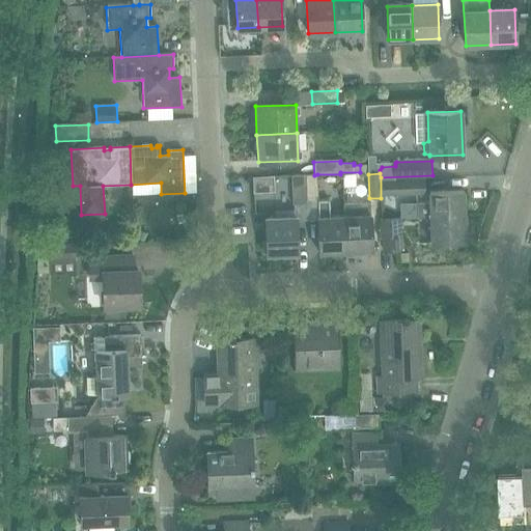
[(317,174),(314,175),(305,175),(306,198),(318,198),(317,174)]
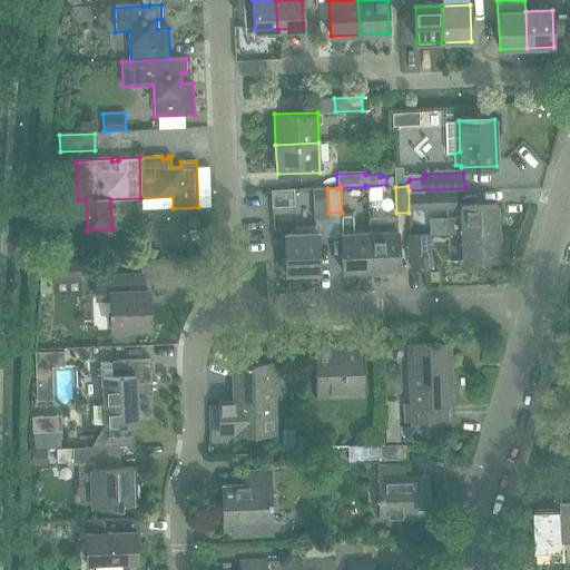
[(328,213),(327,188),(313,188),(314,219),(328,218),(328,213)]
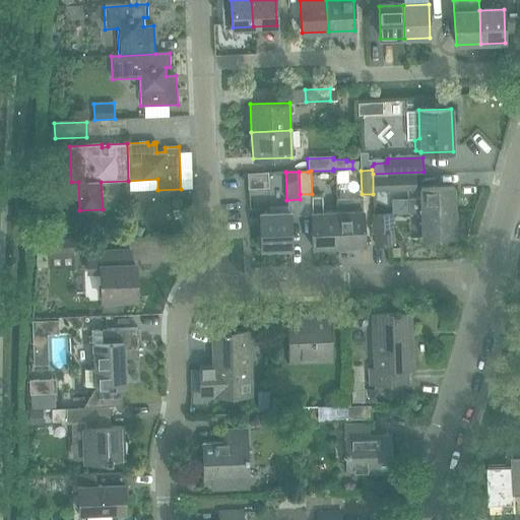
[(375,176),(375,189),(416,188),(415,175),(375,176)]
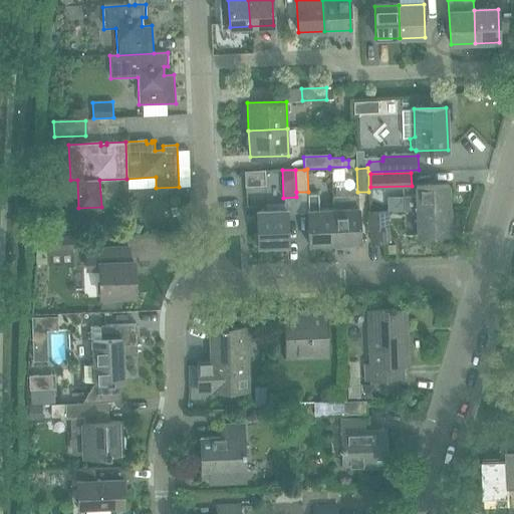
[(416,186),(417,212),(450,211),(449,186),(416,186)]
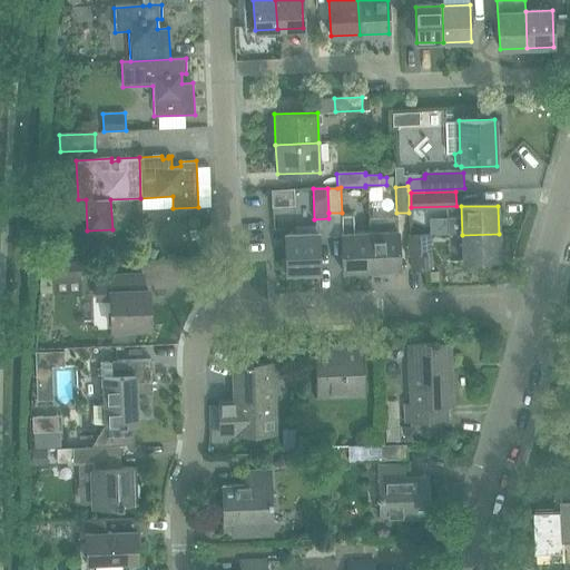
[(371,271),(369,232),(354,232),(353,214),(341,215),(343,272),(371,271)]
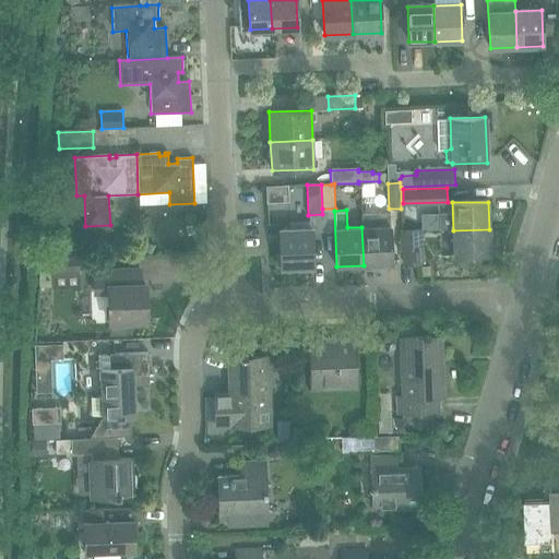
[(390,226),(361,227),(364,265),(392,263),(390,226)]
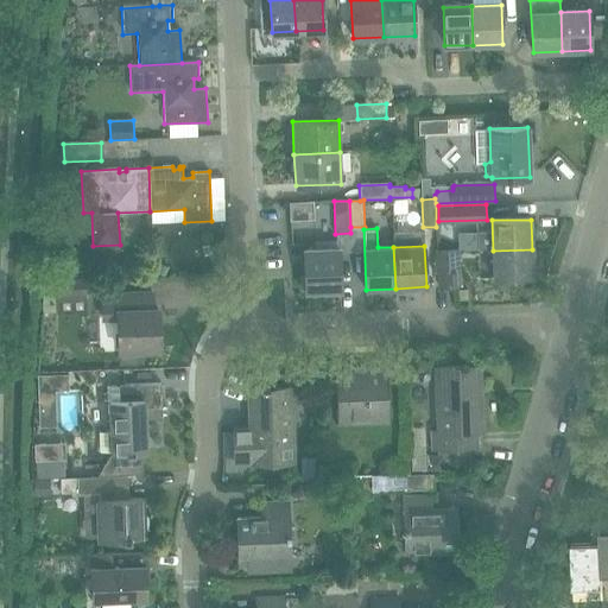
[(340,248),(337,248),(304,249),(305,290),(341,289),(340,248)]
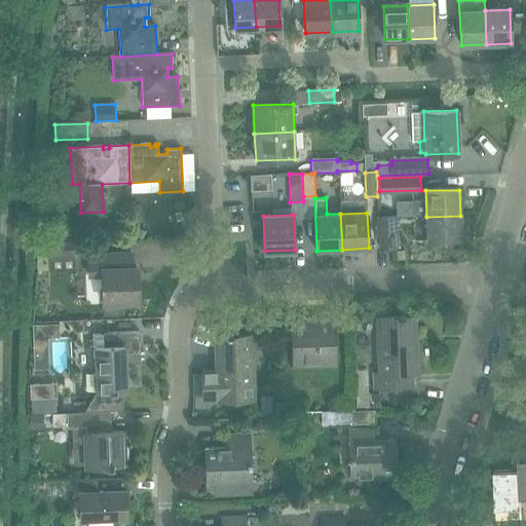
[(460,216),(426,217),(426,240),(460,239),(460,216)]
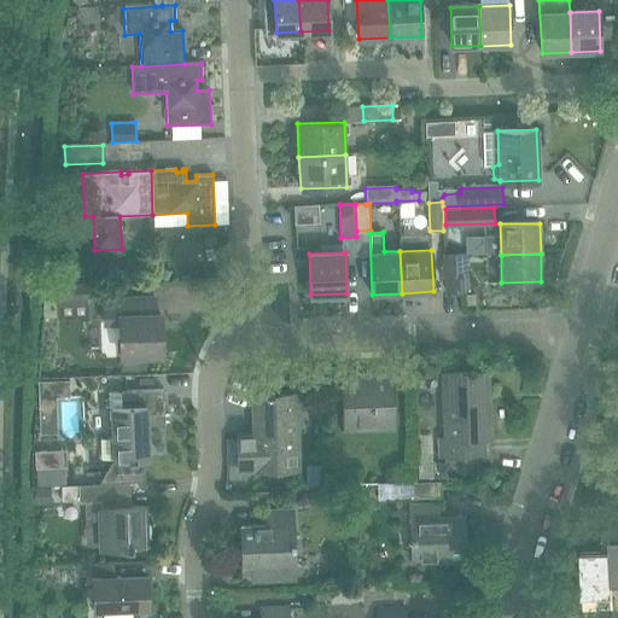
[(444,256),(444,267),(445,291),(466,290),(465,255),(444,256)]
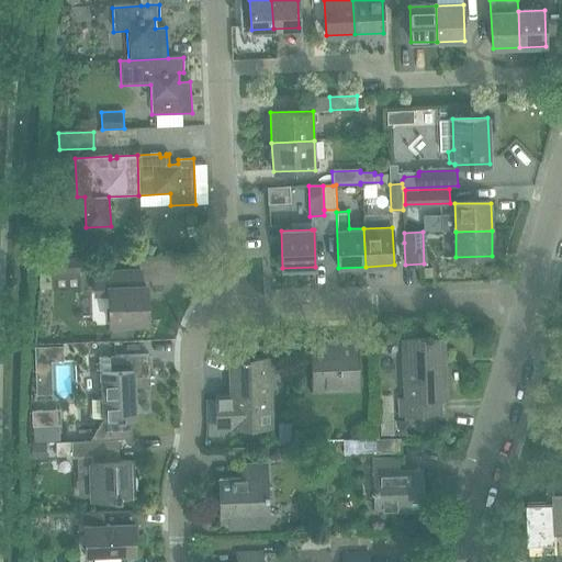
[(111,324),(111,335),(132,335),(132,323),(133,323),(133,326),(139,326),(139,323),(147,323),(147,287),(143,287),(142,271),(96,271),(97,294),(110,294),(111,324)]
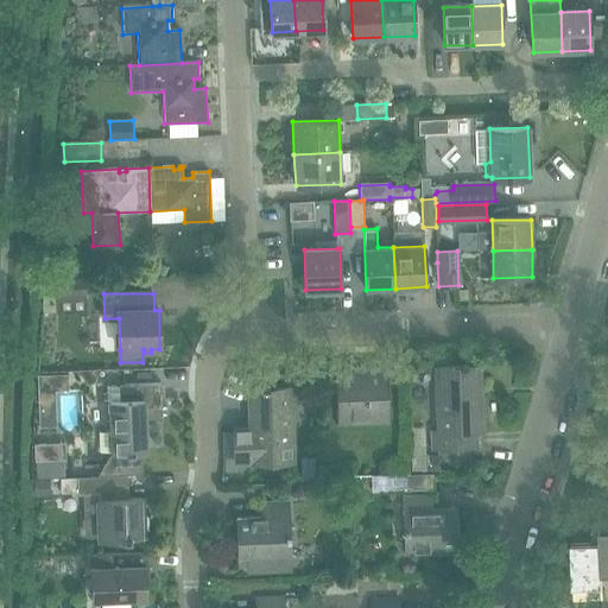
[(434,448),(453,449),(476,448),(475,431),(481,431),(479,366),(436,367),(437,391),(437,430),(434,430),(434,448)]
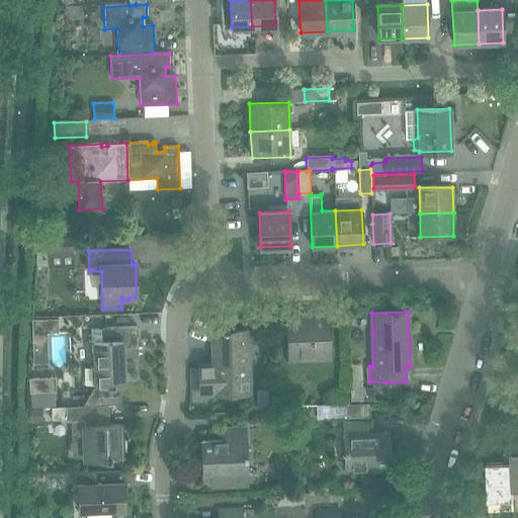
[(287,319),(287,339),(287,360),(328,360),(328,334),(328,314),(310,315),(310,319),(287,319)]
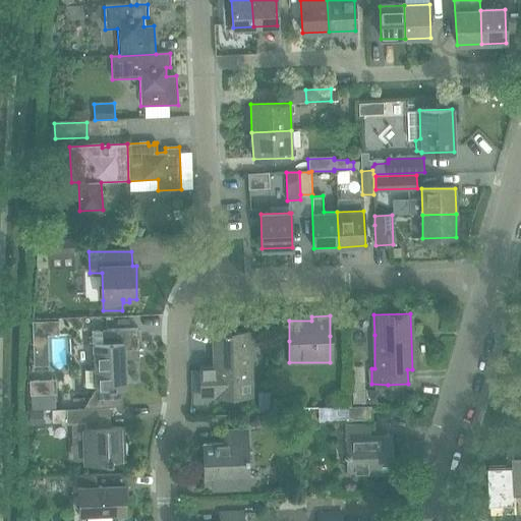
[(60,320),(34,321),(35,365),(49,364),(48,335),(60,334),(60,320)]
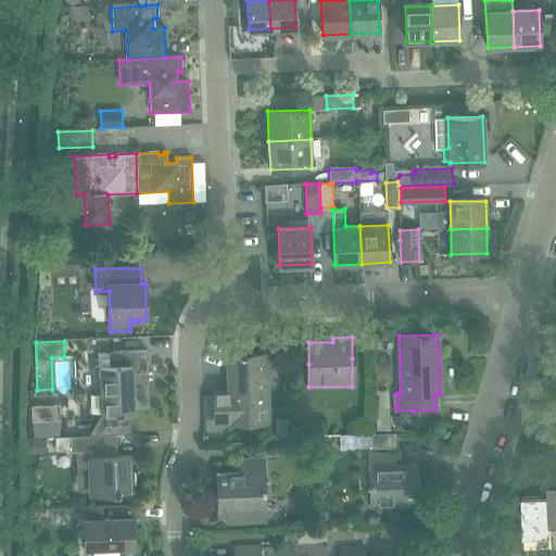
[(148,351),(126,351),(111,352),(111,368),(103,368),(103,394),(90,395),(91,413),(134,412),(133,373),(148,373),(148,351)]
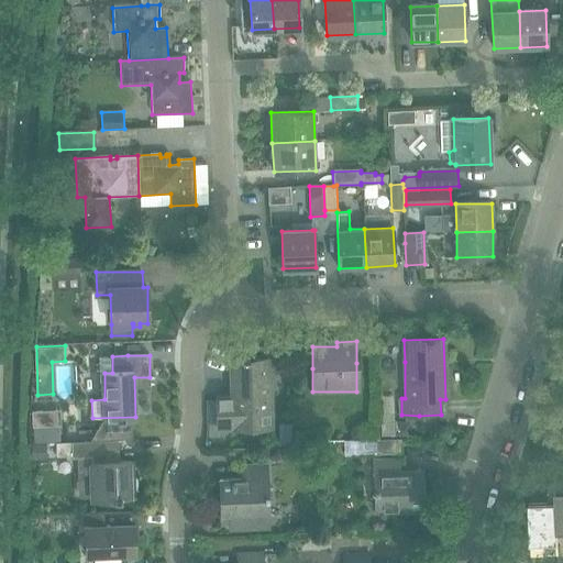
[(272,427),(269,382),(269,360),(231,361),(232,371),(231,371),(231,396),(217,396),(218,428),(272,427)]
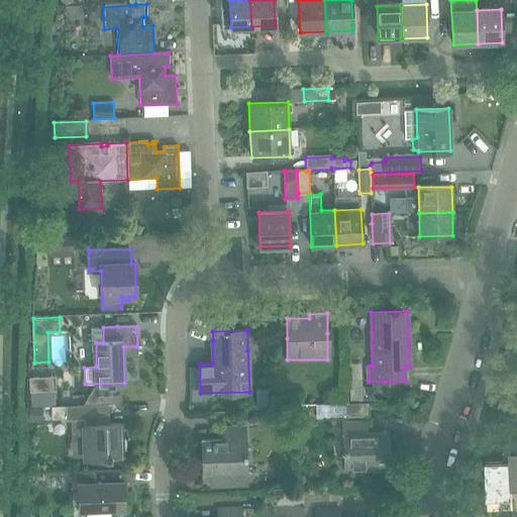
[(49,380),(50,392),(66,391),(65,378),(49,380)]
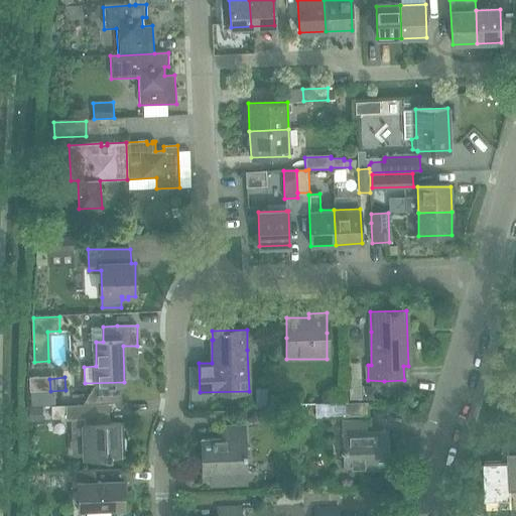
[(75,457),(86,456),(86,457),(124,456),(123,422),(110,423),(109,403),(67,404),(68,420),(84,419),(85,438),(75,438),(71,442),(71,453),(75,457)]
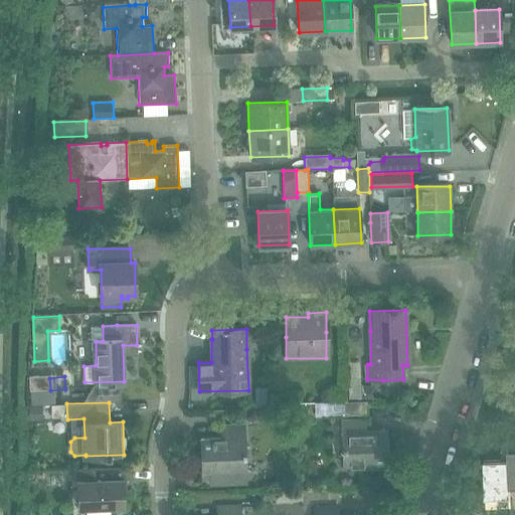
[(365,419),(341,420),(343,467),(387,465),(385,431),(365,432),(365,419)]
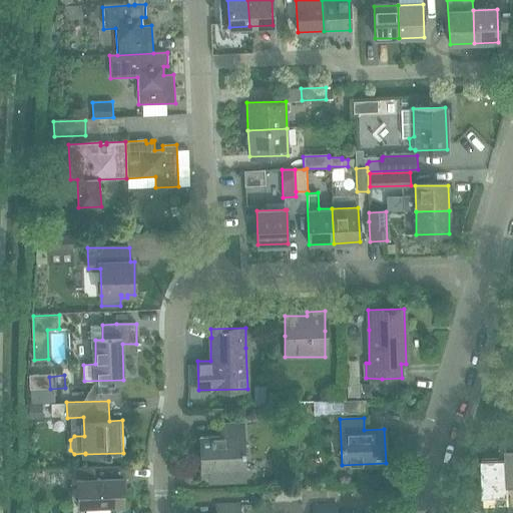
[(220,437),(200,438),(201,472),(213,472),(214,482),(245,480),(243,424),(219,426),(220,437)]
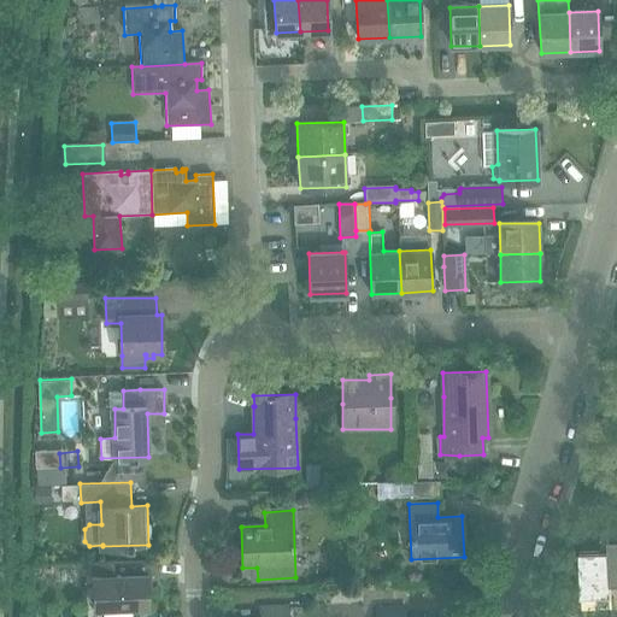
[(611,585),(609,540),(600,541),(600,552),(580,553),(582,598),(612,597),(612,585),(611,585)]
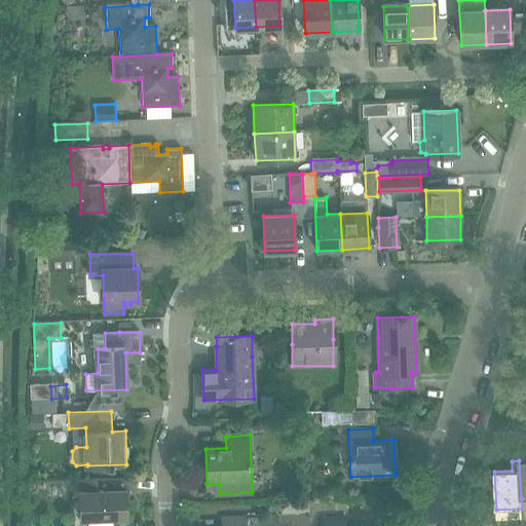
[(123,491),(128,490),(127,477),(78,479),(80,518),(88,518),(88,525),(113,525),(113,517),(126,516),(126,515),(124,515),(123,491)]
